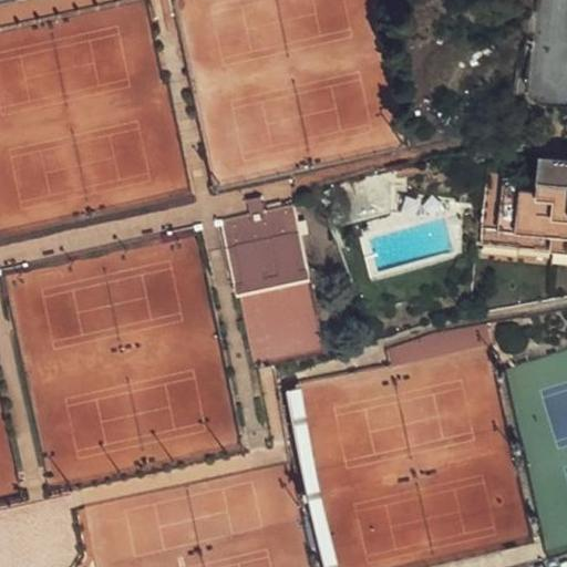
[(566,91),(535,89),(528,172),(475,167),(471,216),(507,218),(506,233),(566,238),(566,91)]
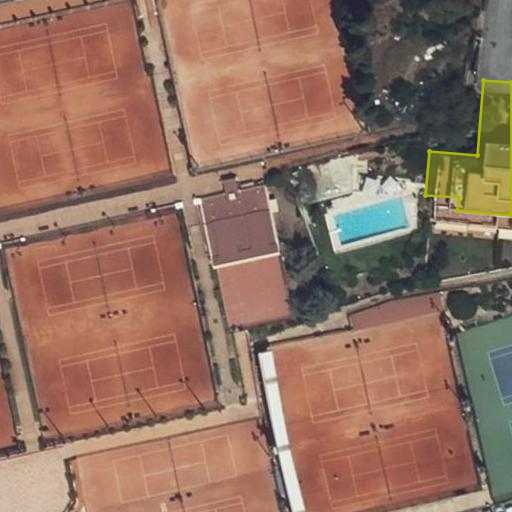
[(229,195),(203,200),(217,264),(280,250),(266,187),(240,193),(237,177),(225,179),(229,195)]
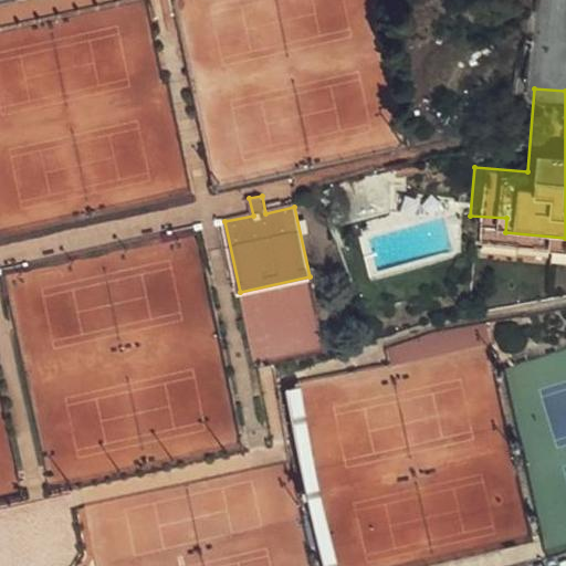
[(506,218),(470,216),(470,230),(505,232),(506,218)]
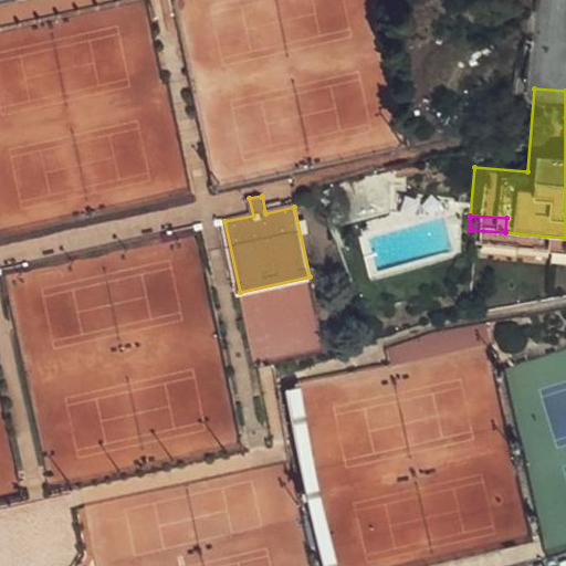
[(388,346),(392,367),(485,345),(481,324),(388,346)]
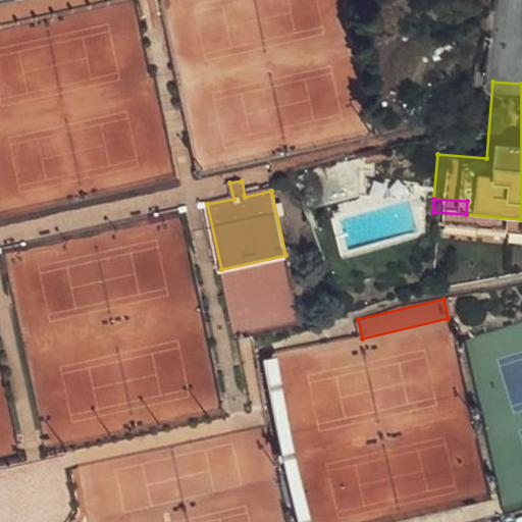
[(263,361),(300,521),(319,521),(281,357),(263,361)]
